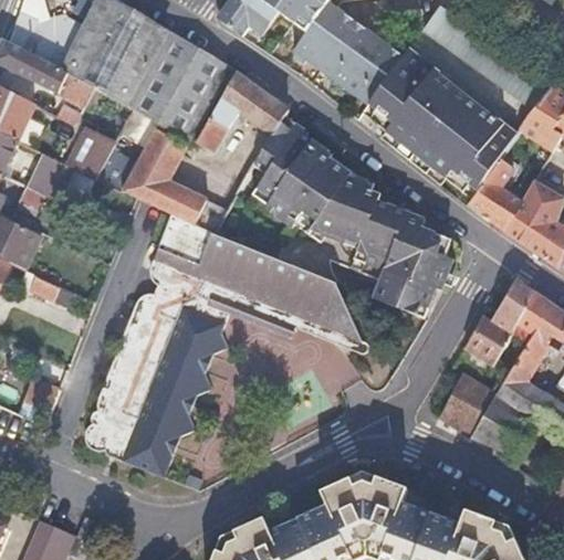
[(20,9),(10,39),(97,88),(190,141),(232,66),(144,16),(117,0),(97,0),(86,27),(55,14),(40,17),(20,9)]
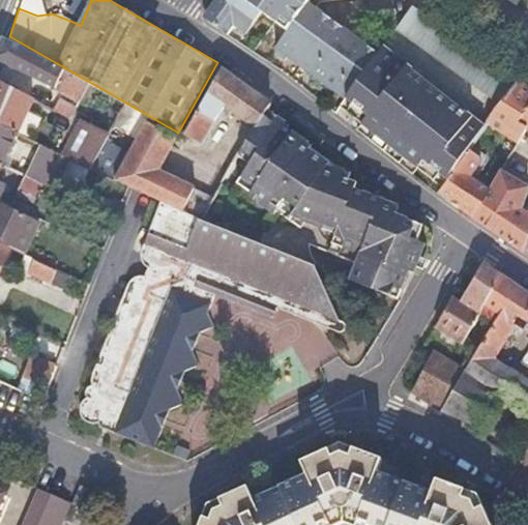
[(217,0),(205,18),(229,33),(233,27),(245,35),(260,15),(286,34),(275,51),(346,100),(379,54),(369,47),(365,51),(343,35),(346,31),(324,16),(321,20),(306,9),(310,5),(313,0),(217,0)]
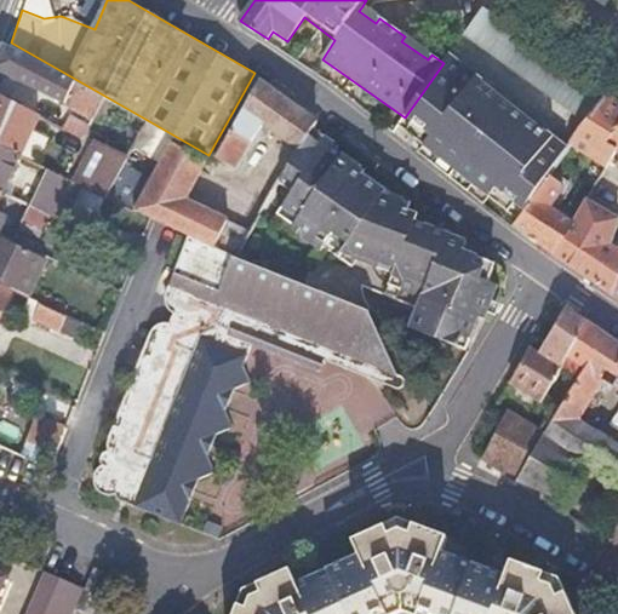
[(379,18),(362,6),(359,11),(376,23),(379,18)]
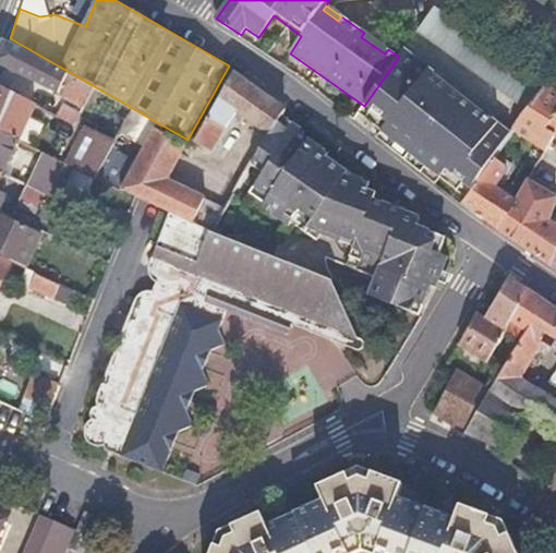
[(529,111),(547,85),(436,7),(418,32),(529,111)]
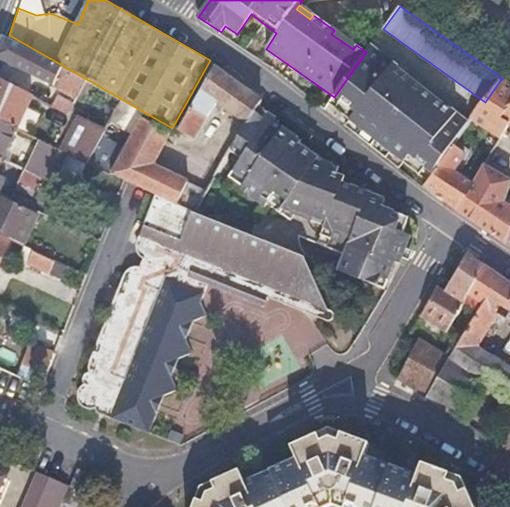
[(356,45),(334,30),(331,34),(353,49),(356,45)]
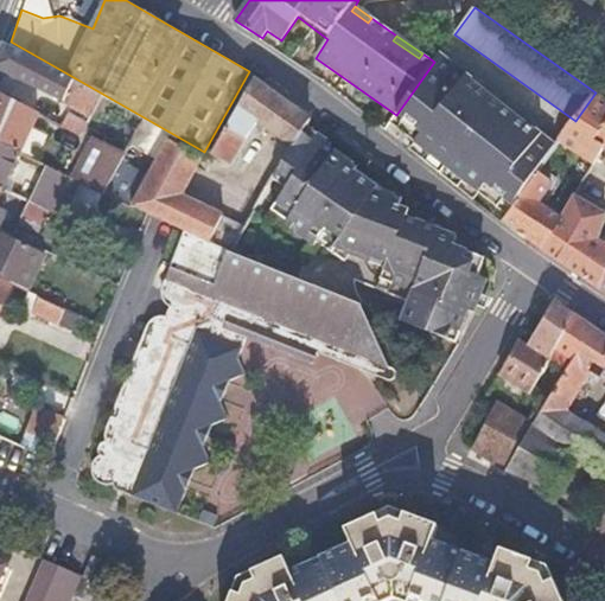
[(104,95),(11,42),(4,37),(0,46),(0,65),(90,113),(104,95)]
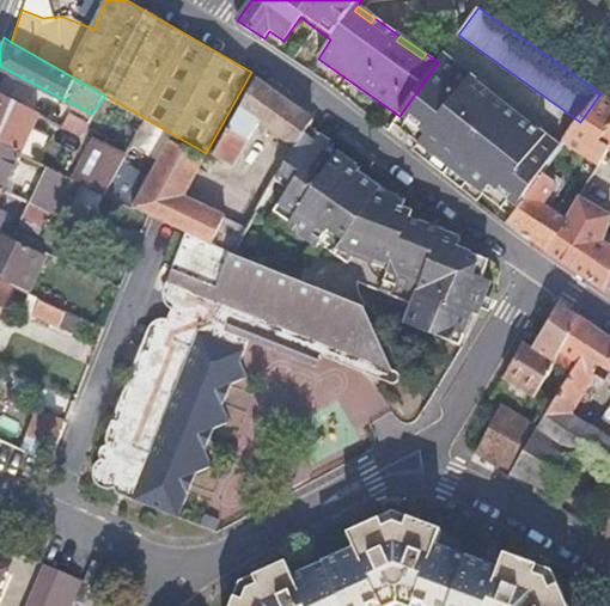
[(445,53),(440,59),(457,71),(506,110),(557,151),(561,145),(445,53)]
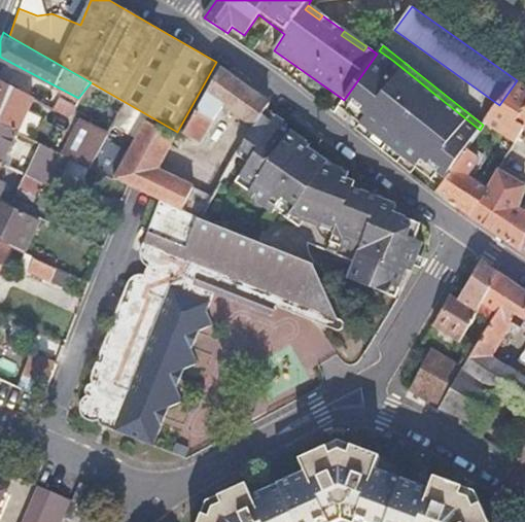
[(393,61),(379,50),(377,54),(344,100),(340,105),(359,122),(354,110),(365,96),(373,95),(383,80),(381,77),(393,61)]
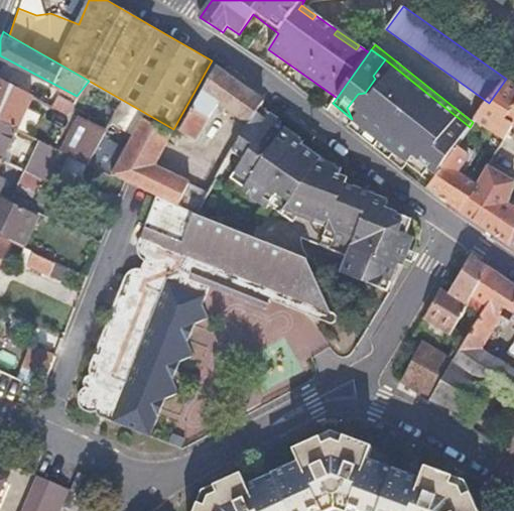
[(426,93),(385,59),(373,76),(375,79),(365,93),(358,94),(347,108),(352,119),(364,129),(360,134),(364,137),(388,156),(393,151),(396,154),(409,136),(402,131),(426,93)]
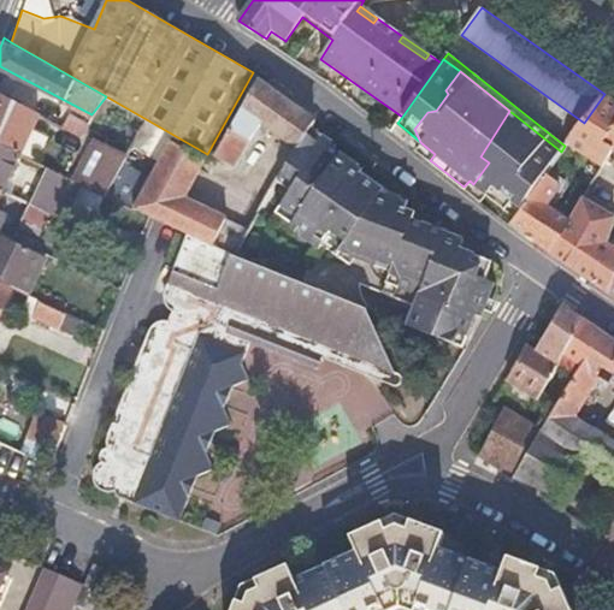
[(263,124),(295,148),(303,135),(310,126),(316,119),(278,90),(258,76),(214,157),(234,169),(263,124)]
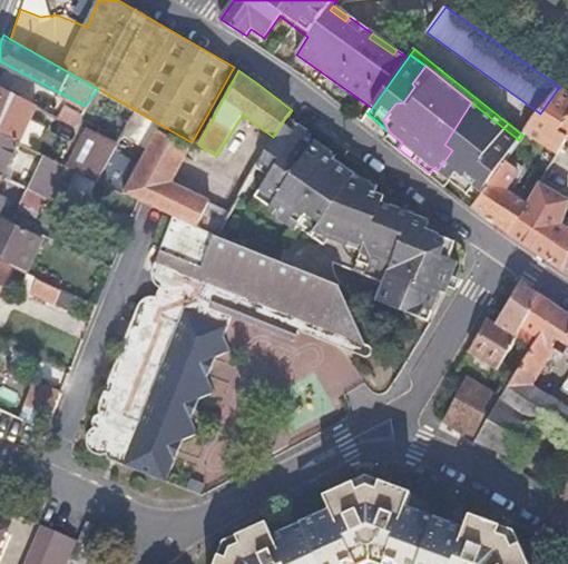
[(0,132),(13,139),(29,100),(0,83),(0,132)]
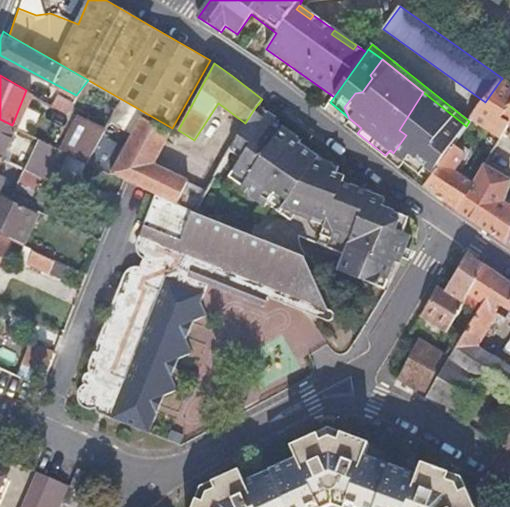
[(509,104),(509,82),(502,78),(485,102),(474,115),(499,135),(507,121),(502,116),(509,104)]
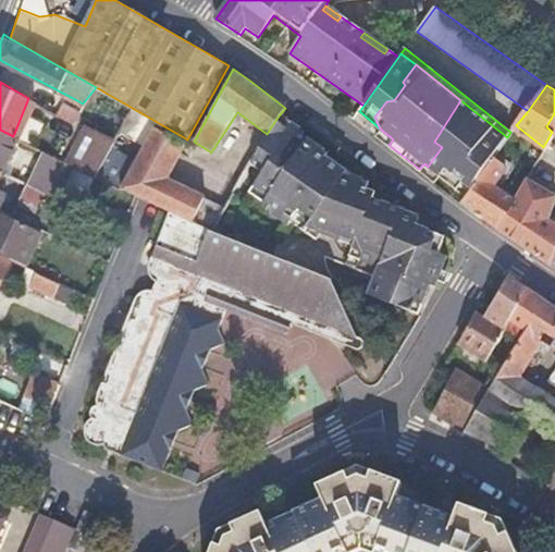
[(442,147),(428,167),(439,175),(451,184),(464,195),(507,137),(460,100),(434,142),(442,147)]
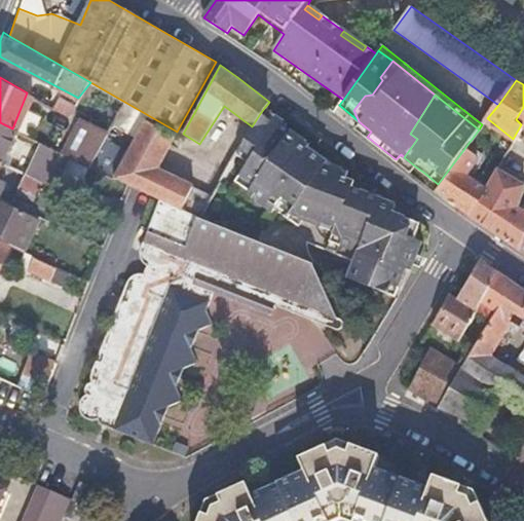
[(82,161),(163,200),(174,206),(186,181),(150,163),(171,135),(121,108),(109,124),(131,137),(123,148),(101,136),(82,161)]
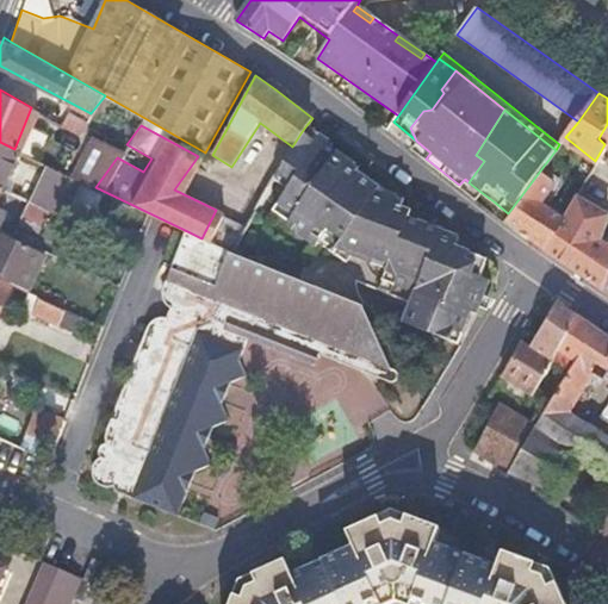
[(306,125),(301,134),(309,139),(315,131),(306,125)]
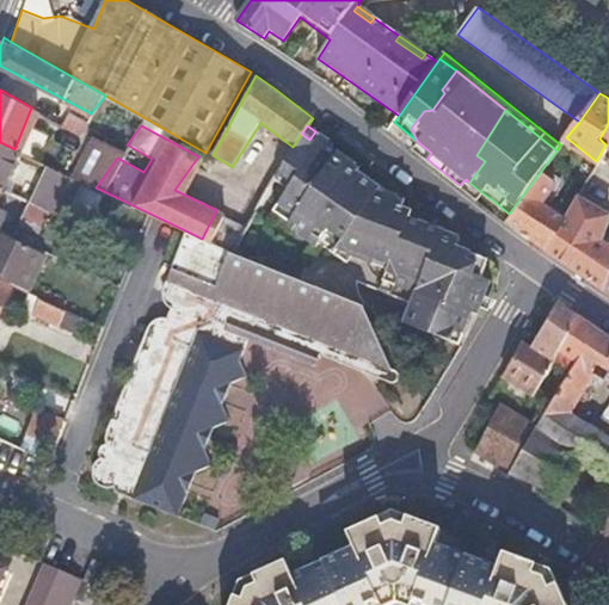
[(309,140),(301,134),(293,147),(272,176),(285,186),(272,205),(296,223),(294,226),(307,236),(313,229),(323,235),(319,240),(331,248),(342,239),(391,259),(387,269),(383,277),(395,283),(416,291),(422,294),(423,289),(471,308),(475,310),(484,288),(475,284),(479,275),(486,257),(454,244),(457,235),(435,226),(437,218),(419,211),(418,214),(414,223),(407,220),(411,210),(401,207),(406,198),(387,191),(382,201),(374,195),(379,186),(356,171),(357,168),(343,158),(339,164),(331,158),(334,152),(328,148),(332,143),(315,131),(309,140)]
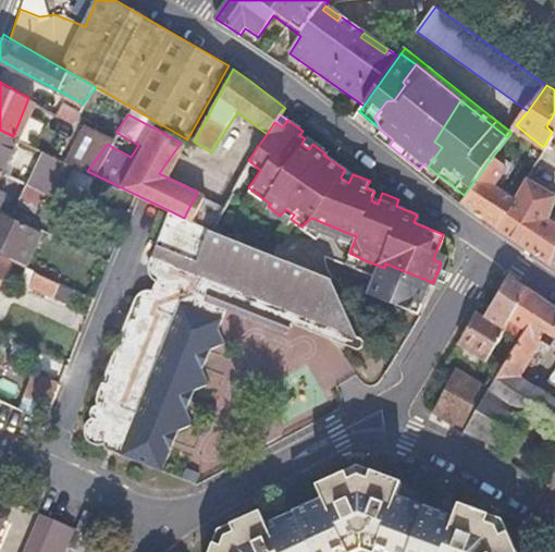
[(107,144),(111,138),(85,123),(62,159),(83,169),(87,171),(107,144)]
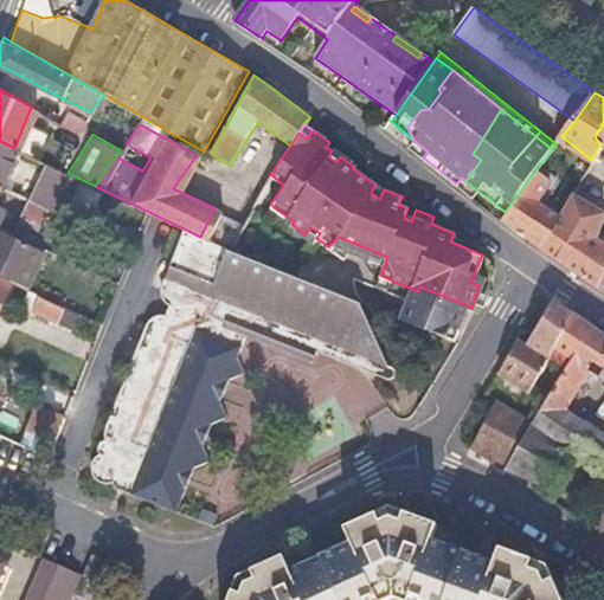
[(428,152),(413,140),(409,146),(423,157),(428,152)]
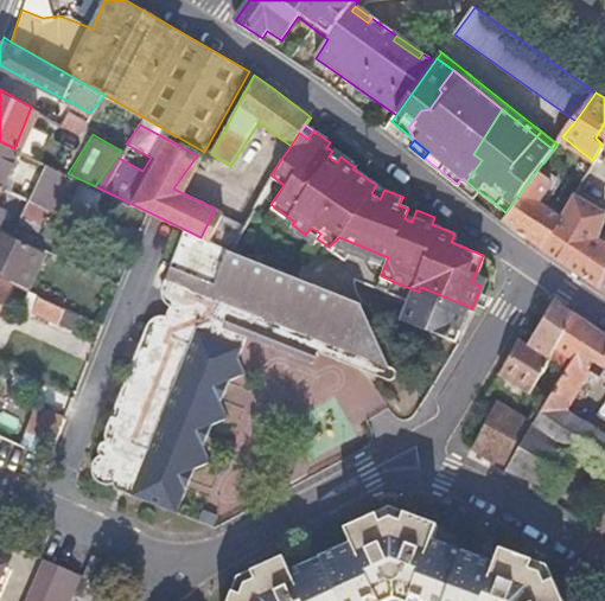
[(14,148),(0,141),(0,179),(14,148)]
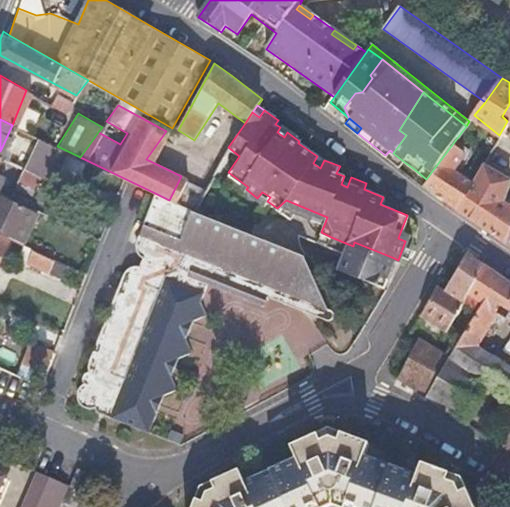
[(102,127),(98,132),(120,144),(127,133),(106,121),(102,127)]
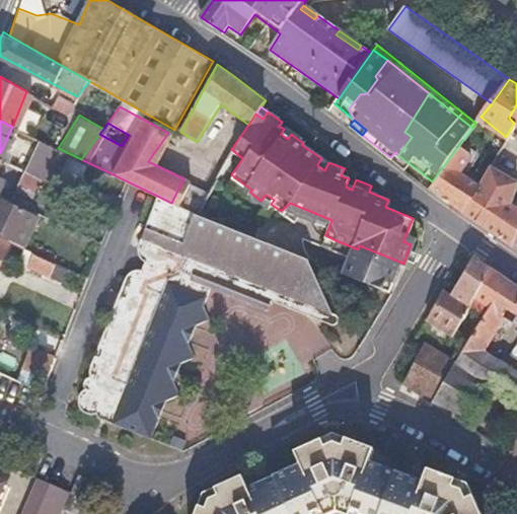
[(291,134),(284,129),(281,134),(288,139),(291,134)]
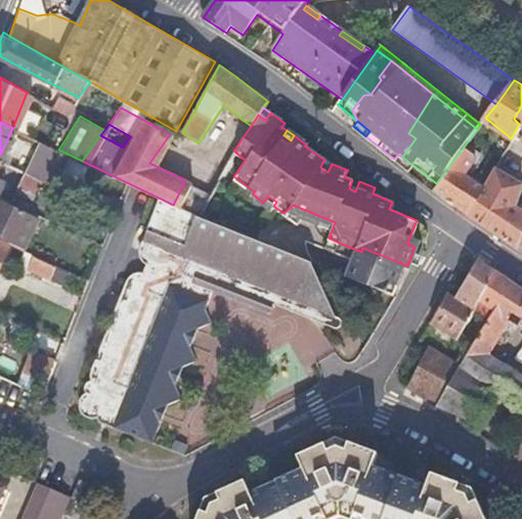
[(34,138),(18,169),(35,177),(62,190),(78,159),(58,149),(34,138)]
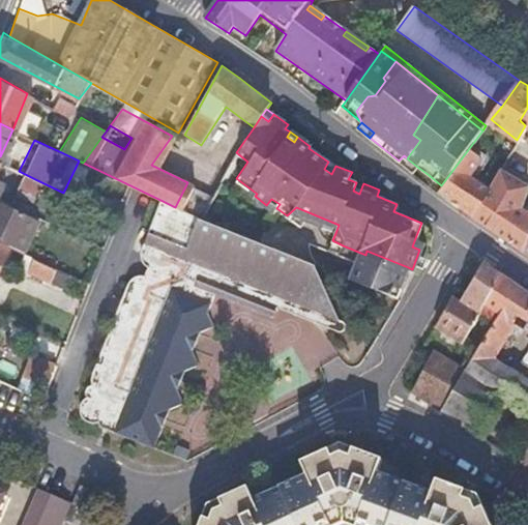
[(472,213),(489,186),(469,175),(484,155),(471,145),(441,185),(436,191),(456,203),(472,213)]
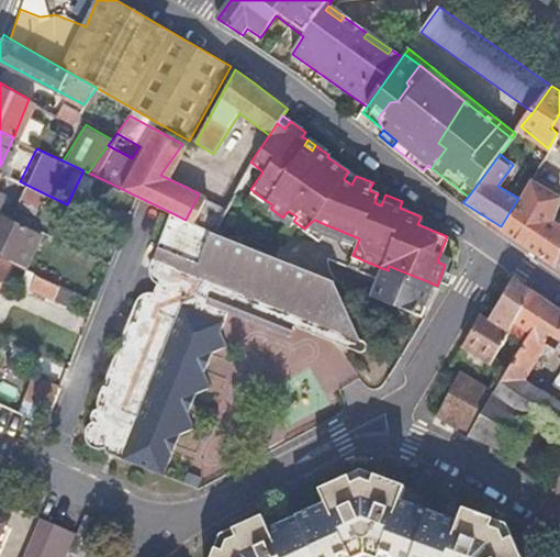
[(428,165),(423,170),(438,182),(443,177),(432,168),(428,165)]
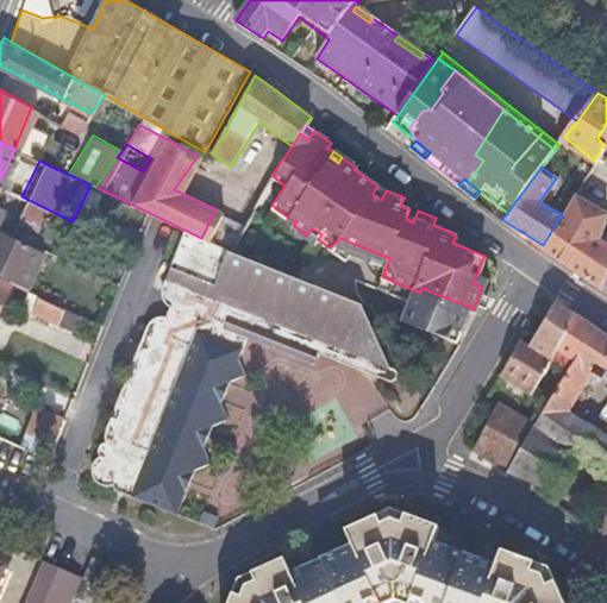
[(386,190),(377,186),(373,194),(381,200),(386,190)]
